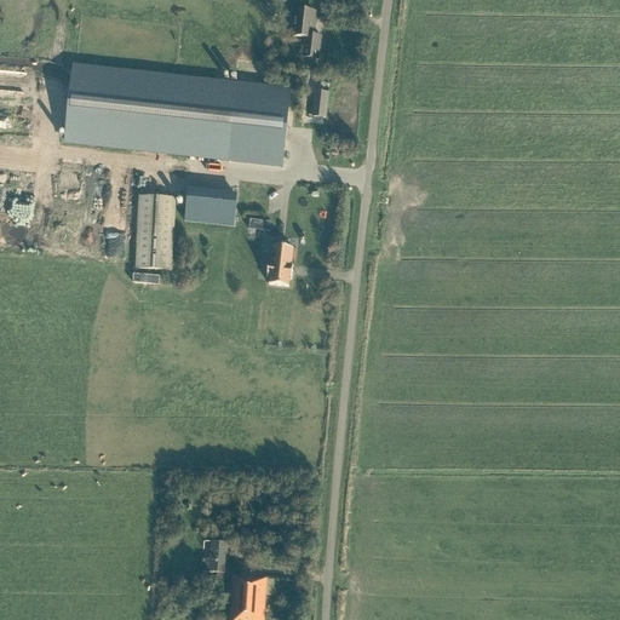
[(292,10),(291,27),(293,27),(293,38),(305,39),(304,50),(303,59),(319,61),(320,52),(321,36),(313,36),(315,12),(292,10)]
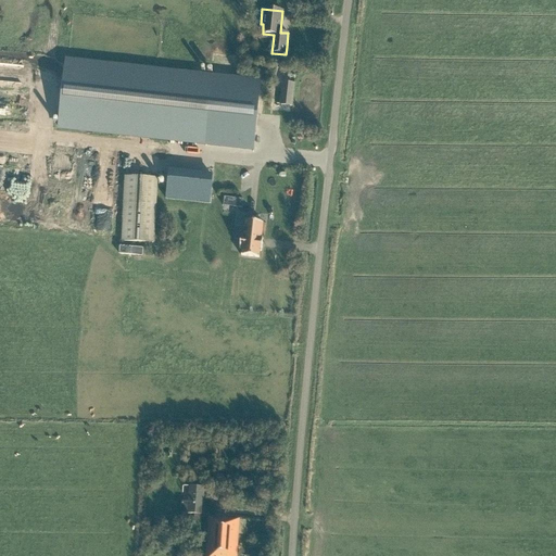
[(60,121),(59,128),(204,144),(253,149),(261,83),(211,77),(201,76),(154,71),(65,62),(60,114),(60,121)]
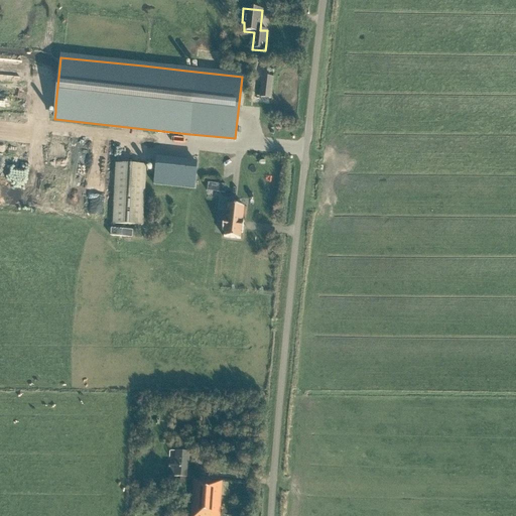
[(262,84),(260,98),(271,99),(273,79),(267,78),(266,84),(262,84)]
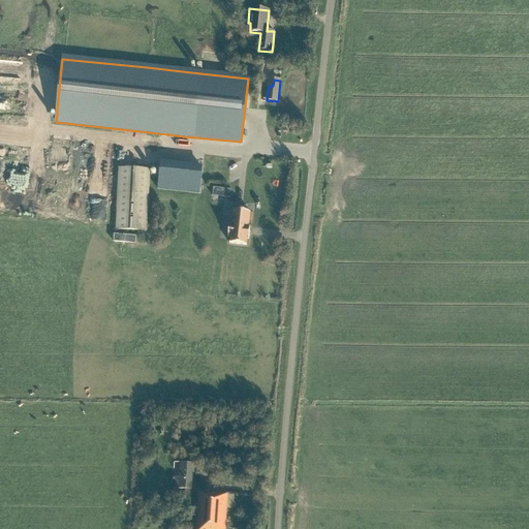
[(28,154),(24,188),(107,197),(112,162),(28,154)]
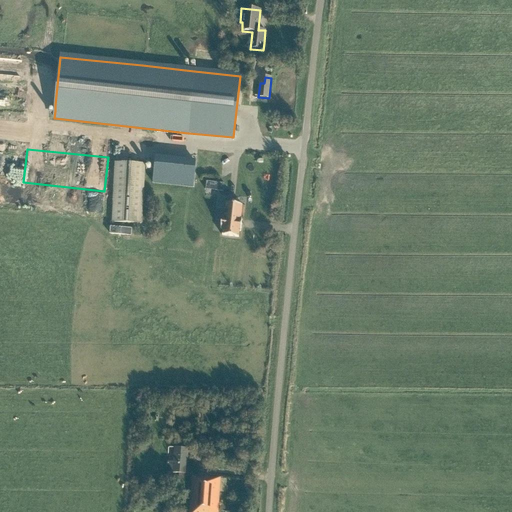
[(155,159),(153,183),(193,187),(196,164),(155,159)]
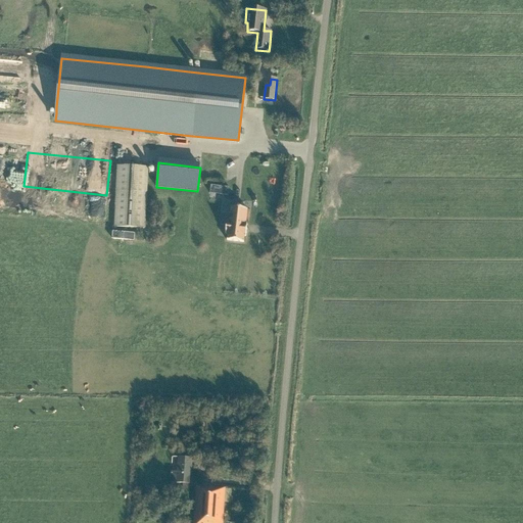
[(145,230),(148,168),(117,165),(114,228),(145,230)]
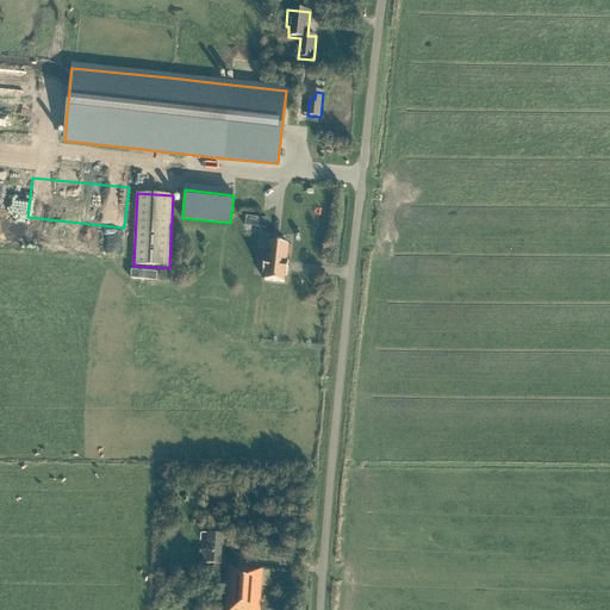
[(257,218),(256,228),(266,229),(267,219),(257,218)]
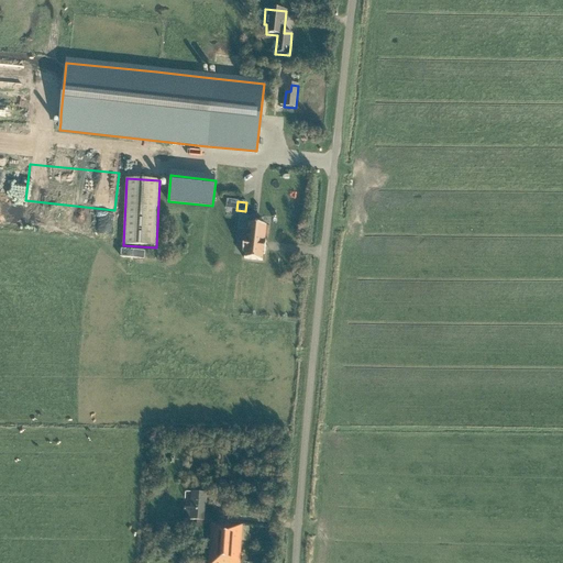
[(266,227),(249,224),(246,240),(244,240),(243,253),(245,253),(244,260),(263,262),(263,255),(265,255),(266,242),(265,242),(266,227)]
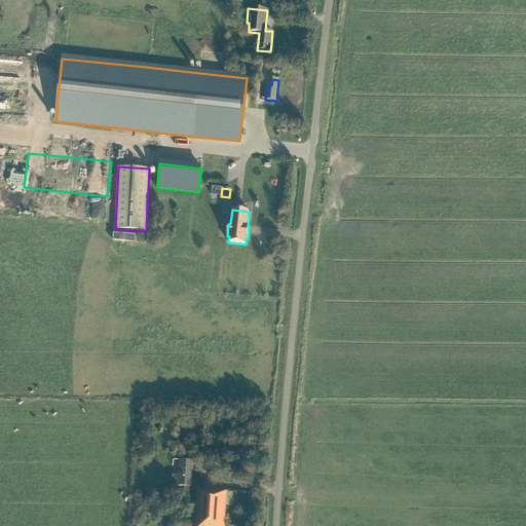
[(192,481),(193,461),(179,460),(178,476),(172,475),(172,486),(197,488),(198,482),(192,481)]
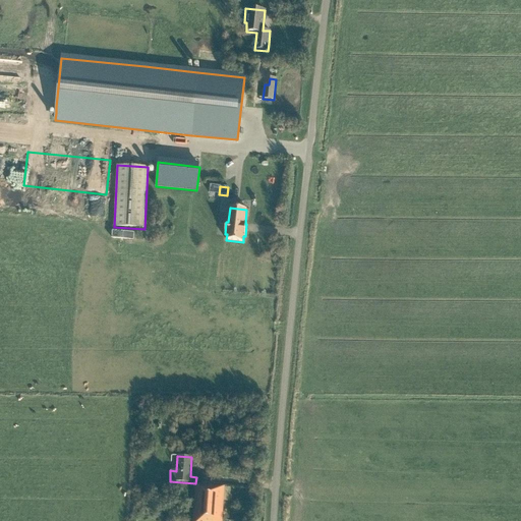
[(222,520),(223,501),(224,487),(195,485),(192,520),(222,520)]
